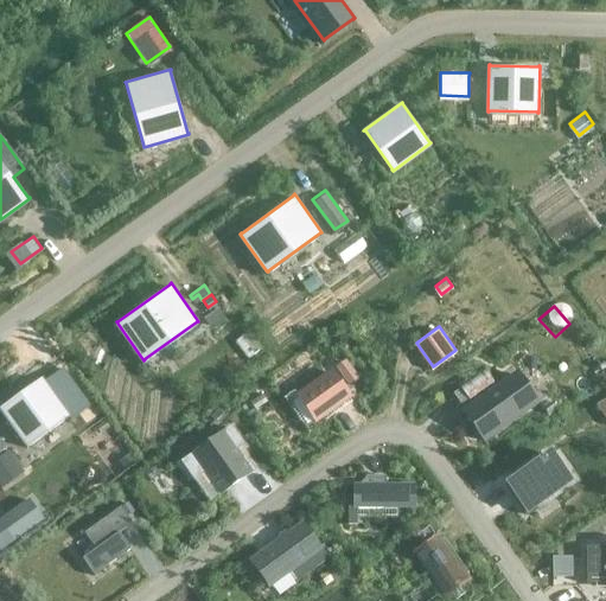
[(346,356),(338,363),(351,381),(359,375),(346,356)]
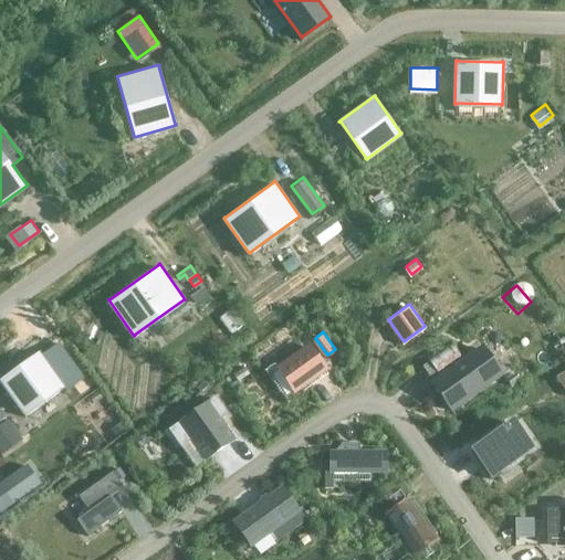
[(450,339),(427,356),(439,372),(462,355),(450,339)]
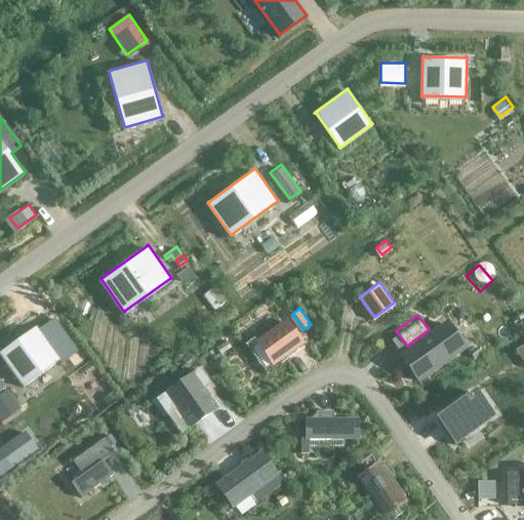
[(1,351),(0,351),(24,385),(25,384),(58,358),(59,359),(62,361),(77,351),(53,319),(39,329),(36,325),(35,326),(36,326),(1,351)]
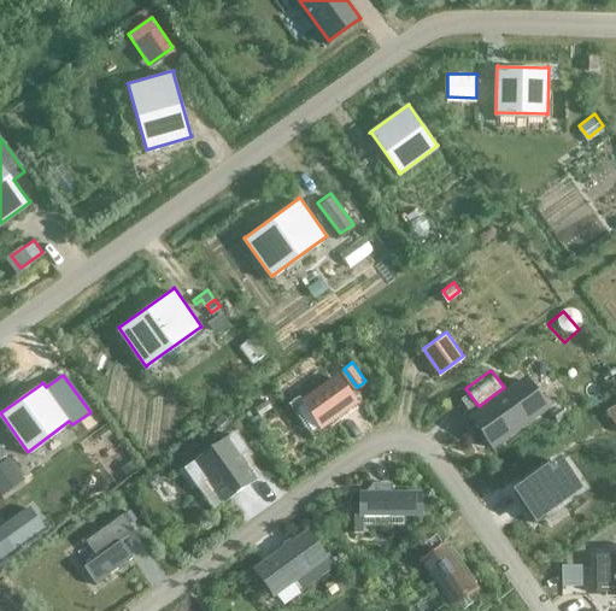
[(336,375),(303,399),(321,424),(355,400),(336,375)]
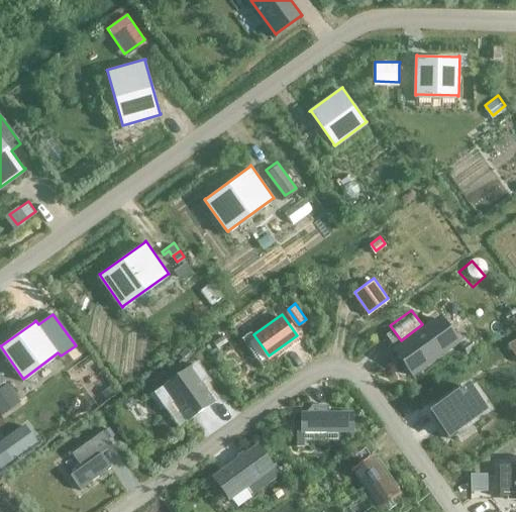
[(457,339),(440,316),(396,348),(412,372),(457,339)]
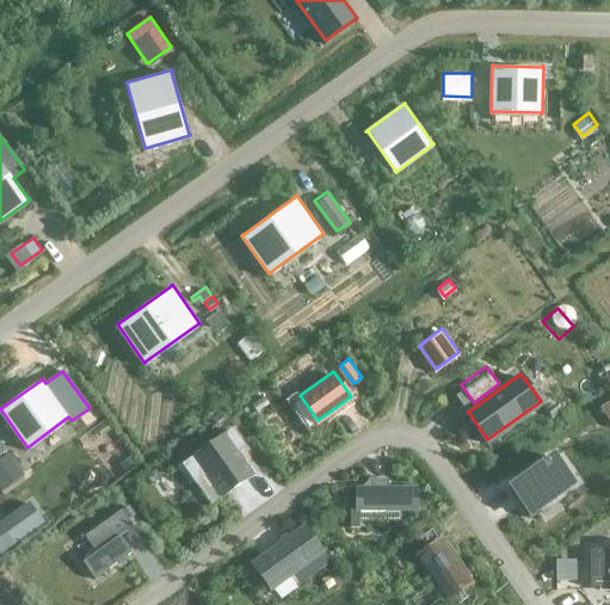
[(214,415),(217,420),(226,413),(222,408),(214,415)]
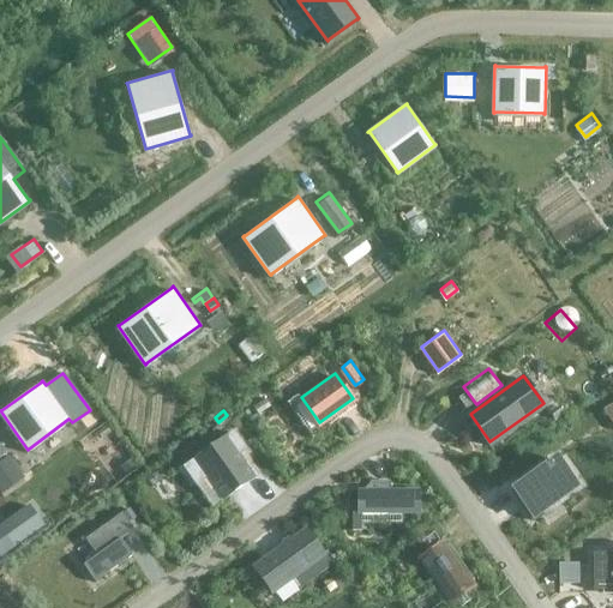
[(233,428),(184,463),(197,481),(208,474),(222,494),(254,471),(239,451),(246,446),(233,428)]
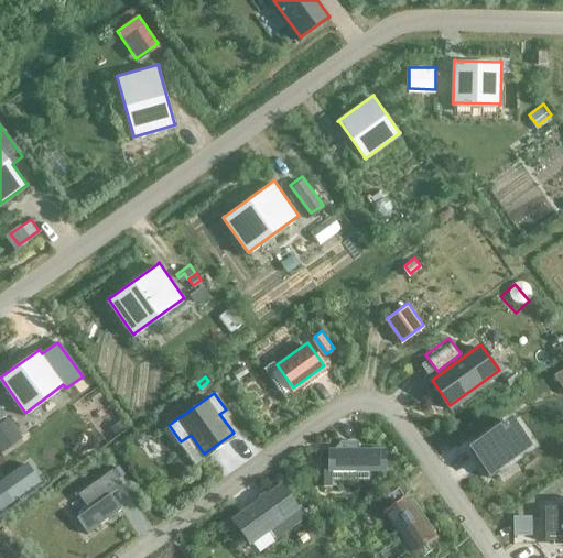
[(7,413),(0,417),(0,447),(21,433),(7,413)]
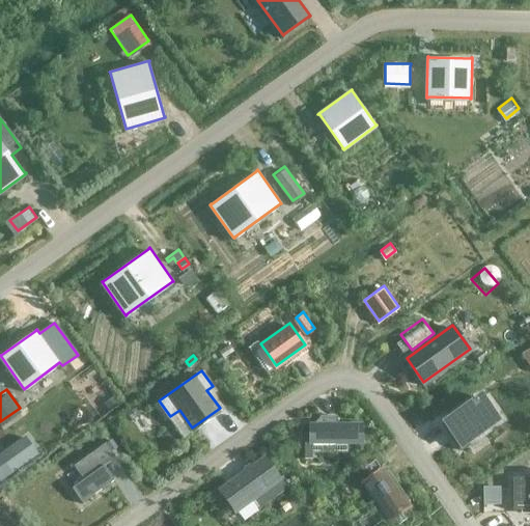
[(481,394),(444,421),(462,445),(498,418),(481,394)]
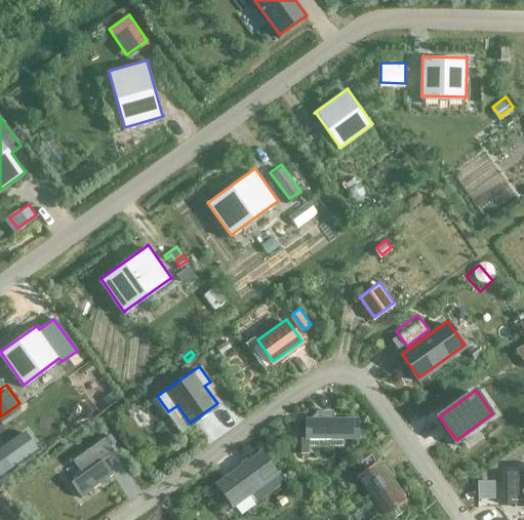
[(359,417),(308,417),(308,436),(359,436),(359,417)]
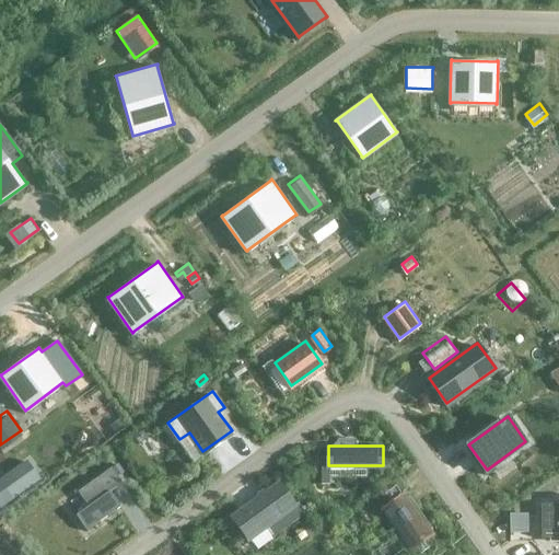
[(26,457),(0,475),(0,485),(9,498),(39,476),(26,457)]
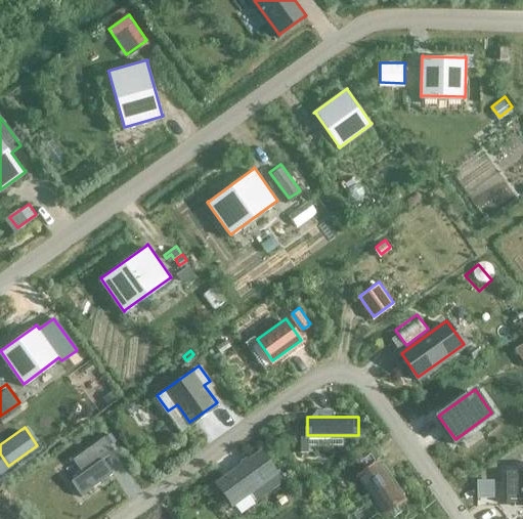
[(111,431),(105,435),(111,442),(116,438),(111,431)]
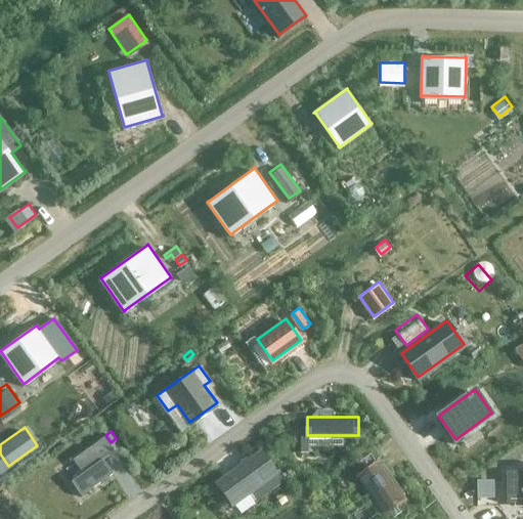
[(84,472),(72,480),(82,493),(114,471),(103,458),(115,449),(104,435),(74,458),(84,472)]
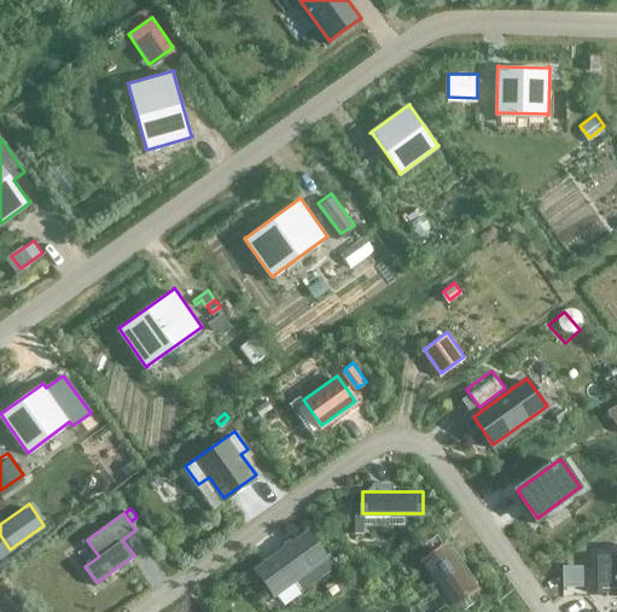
[(275,592),(324,555),(307,532),(258,567),(275,592)]
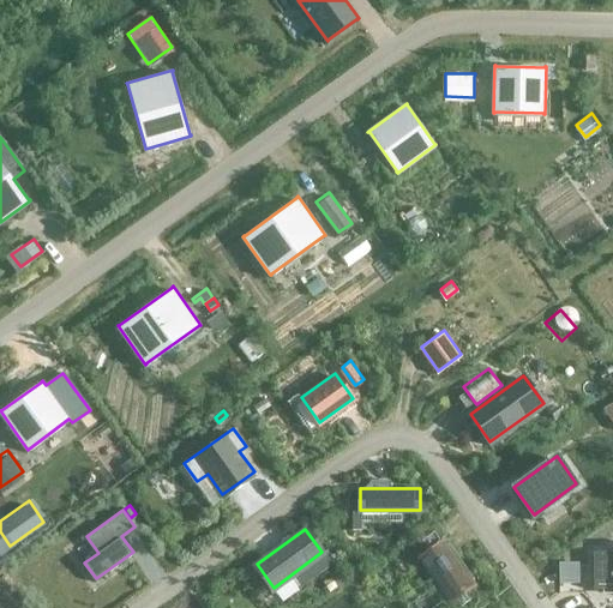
[(421,557),(452,599),(474,584),(470,579),(474,577),(467,566),(463,570),(458,563),(462,560),(450,542),(445,545),(443,541),(421,557)]
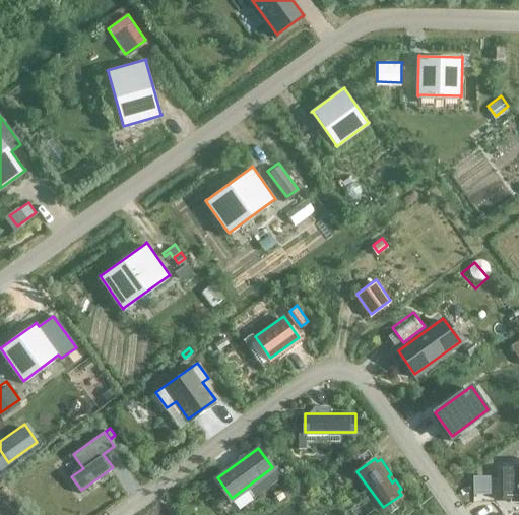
[(518,464),(503,465),(503,496),(518,496),(518,464)]
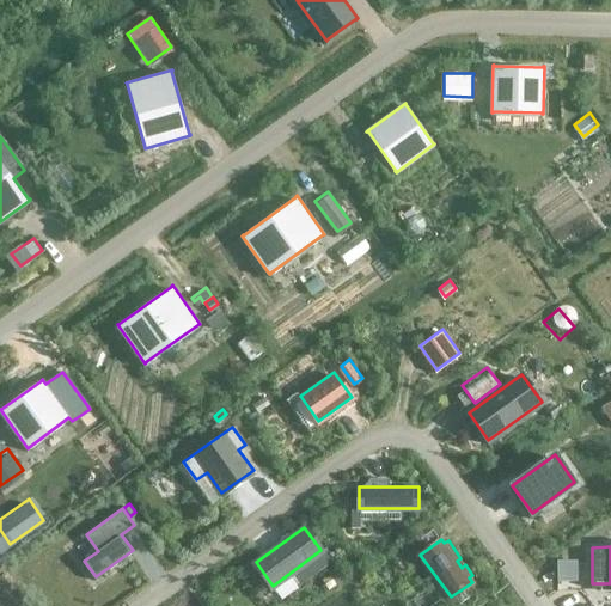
[(557,558),(557,577),(576,577),(576,558),(557,558)]
